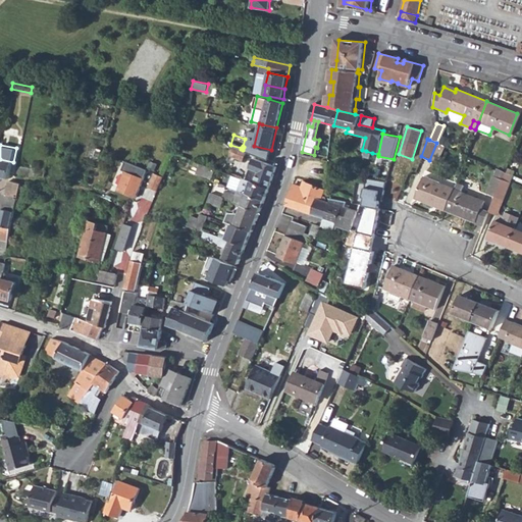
[(241,149),(232,146),(228,155),(243,160),(247,151),(243,150),(241,149)]
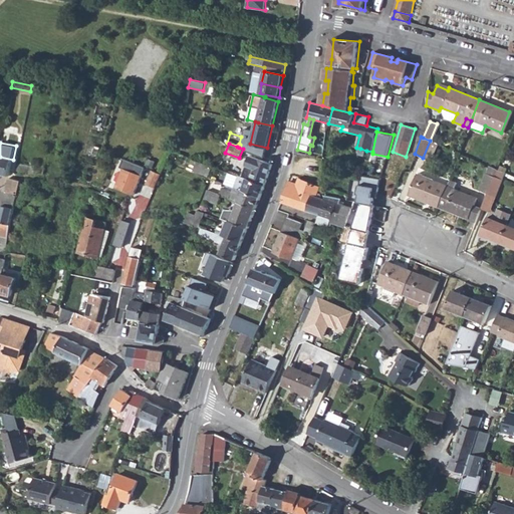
[(246,178),(265,186),(272,164),(250,155),(242,176),(246,178)]
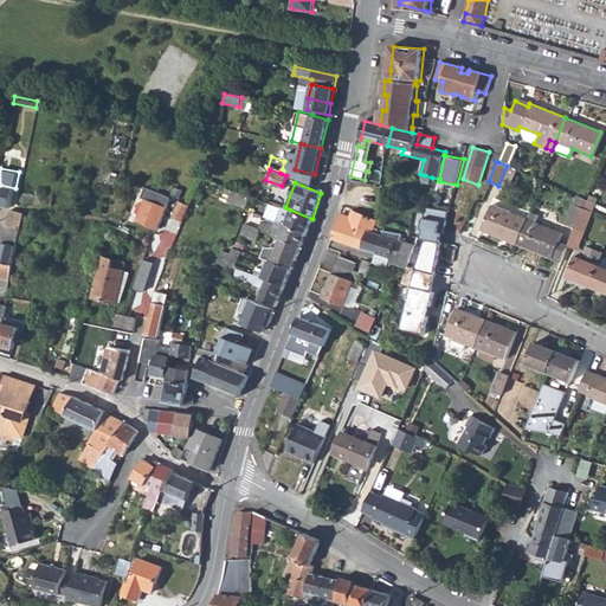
[(0,185),(0,205),(12,207),(15,188),(0,185)]
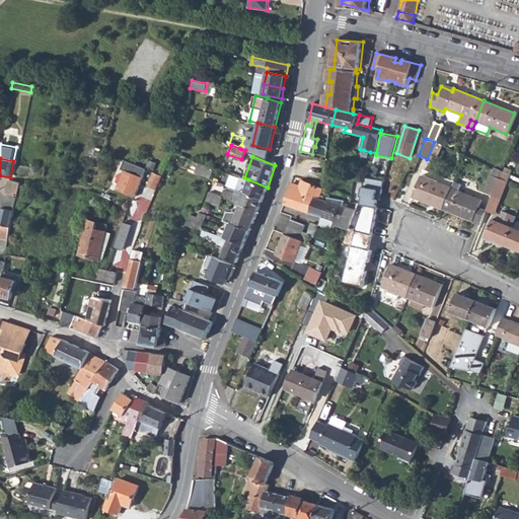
[(125,160),(122,168),(124,169),(117,189),(136,196),(146,168),(125,160)]
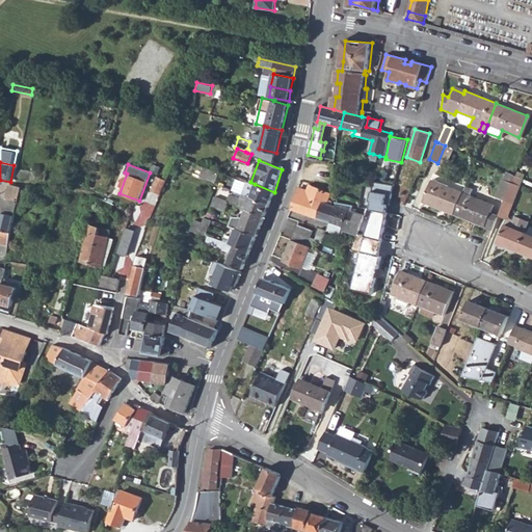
[(218,181),(220,171),(202,166),(200,176),(218,181)]
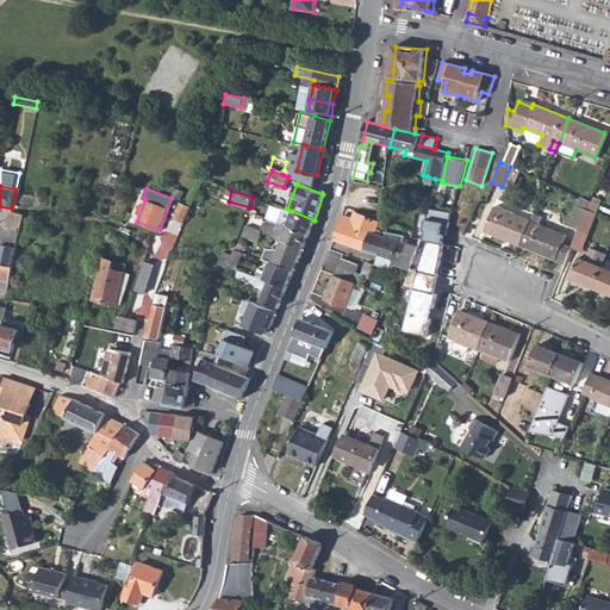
[(349,191),(346,207),(355,211),(368,216),(374,217),(377,207),(374,207),(358,201),(360,194),(349,191)]
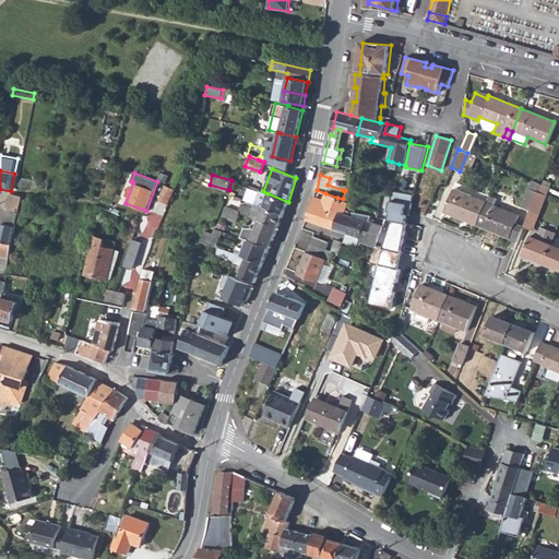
[(330,178),(328,185),(343,190),(345,185),(346,179),(330,175),(330,178)]
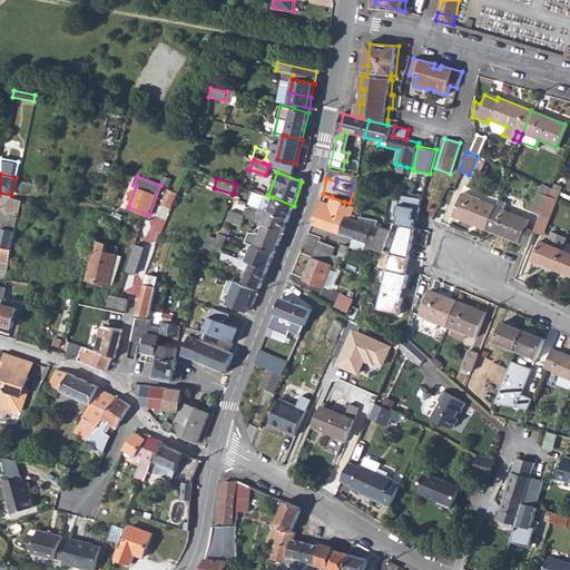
[(546,195),(538,214),(548,217),(558,190),(549,187),(546,195)]
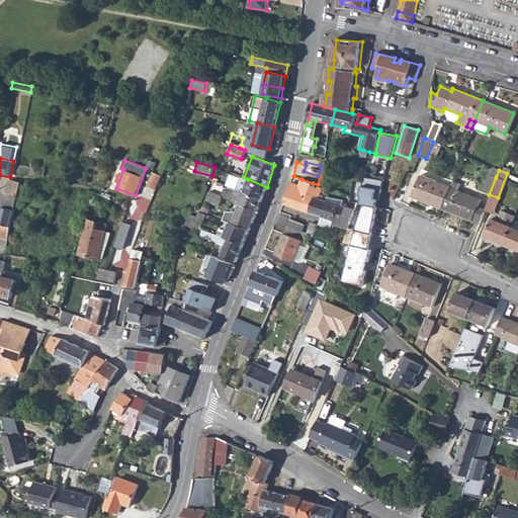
[(164,176),(154,172),(148,185),(158,189),(164,176)]
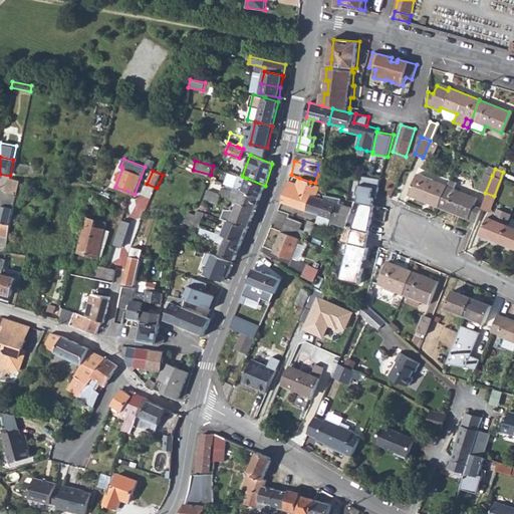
[(230,172),(226,183),(235,185),(238,175),(230,172)]
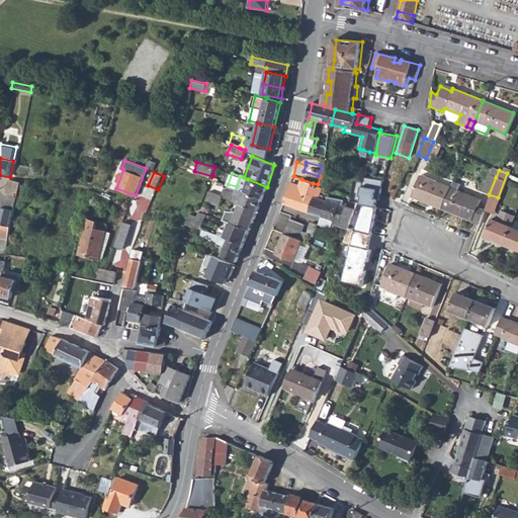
[(409,195),(440,207),(448,186),(418,174),(409,195)]
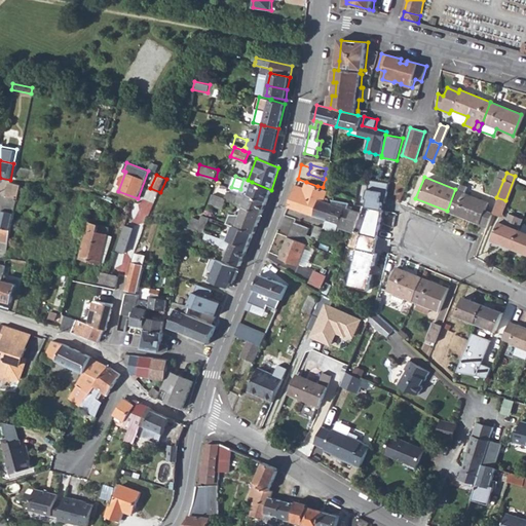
[(488,194),(496,197),(503,180),(495,177),(488,194)]
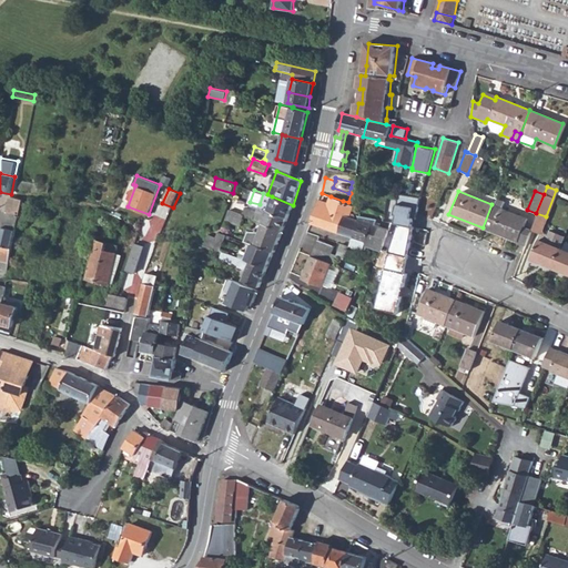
[(321,193),(318,200),(328,203),(331,196),(322,193),(321,193)]
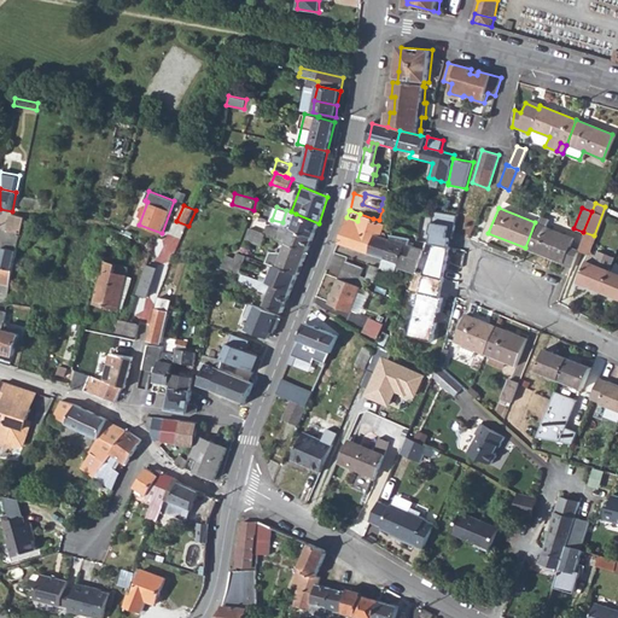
[(431,245),(450,248),(455,217),(433,213),(426,243),(431,245)]
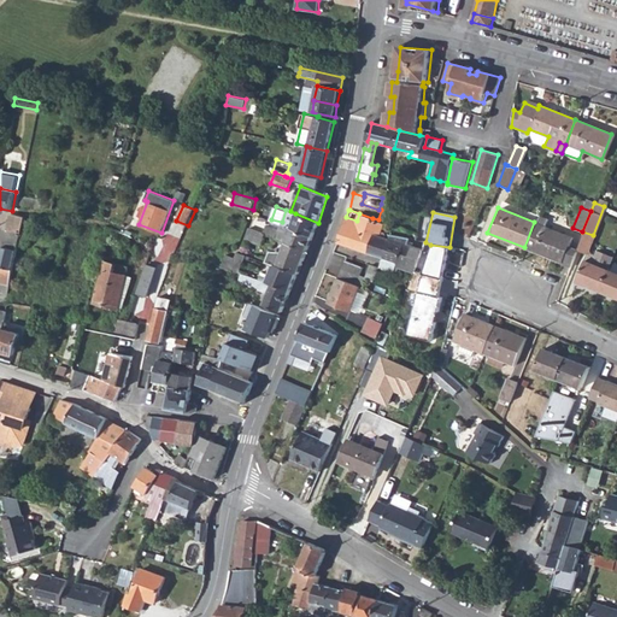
[(295,213),(291,228),(313,236),(318,223),(295,213)]
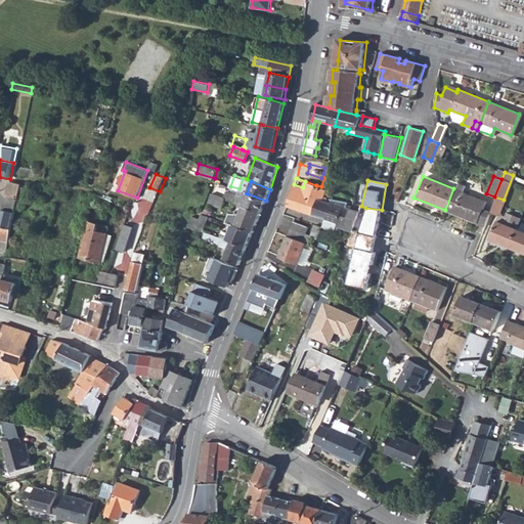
[(292,190),(287,206),(304,212),(309,197),(312,198),(315,187),(316,185),(305,181),(303,187),(301,193),(292,190)]
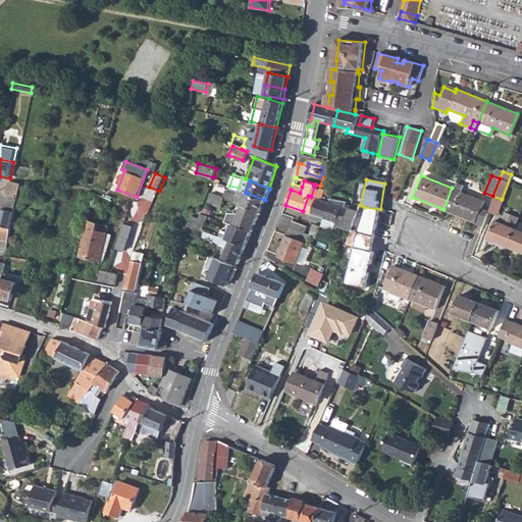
[(9,181),(6,195),(18,198),(21,184),(9,181)]
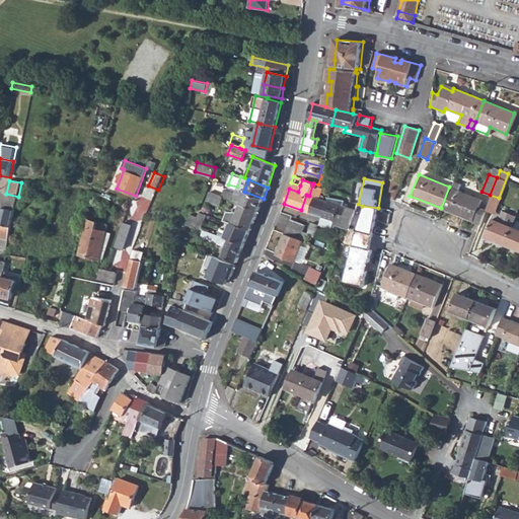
[(306,195),(301,210),(322,217),(327,201),(320,199),(323,189),(312,186),(309,196),(306,195)]
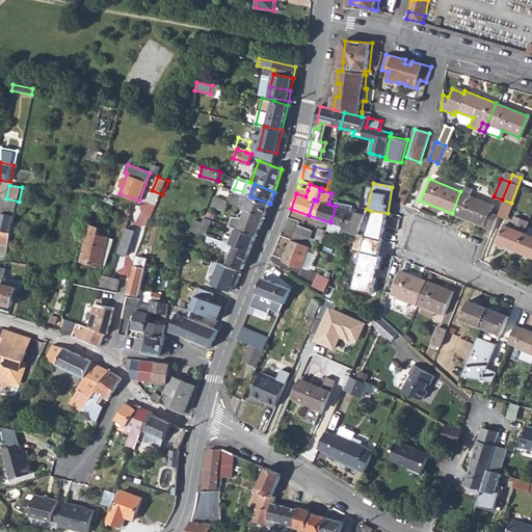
[(460,191),(452,213),(483,225),(482,227),(489,230),(496,215),(488,212),(491,205),(460,191)]
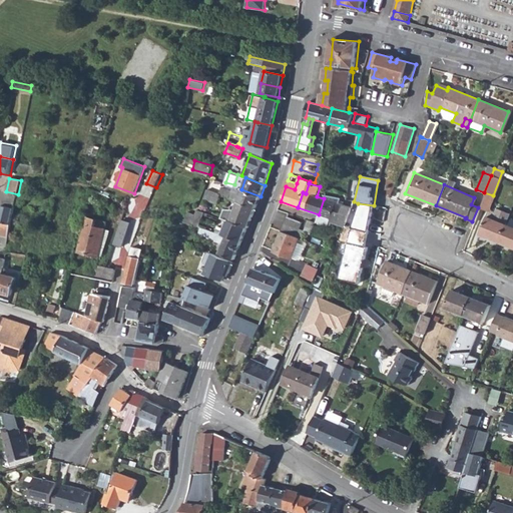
[(219,201),(221,192),(207,189),(205,198),(219,201)]
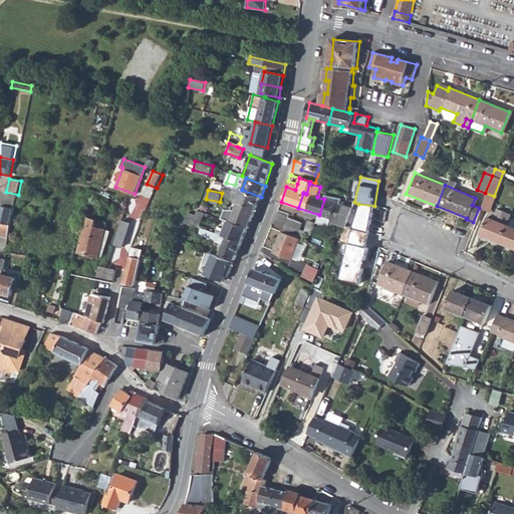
[(231,195),(229,199),(238,202),(256,209),(261,197),(242,190),(239,198),(231,195)]
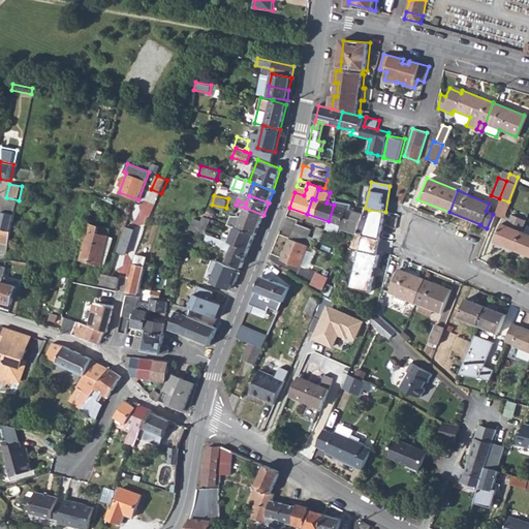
[(5,201),(3,213),(14,215),(19,200),(6,197),(5,201)]
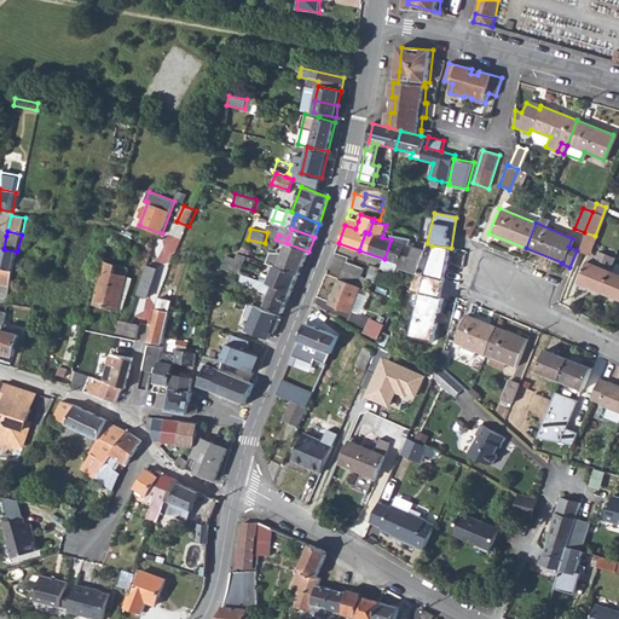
[(577,250),(586,255),(588,252),(595,236),(584,232),(577,250)]
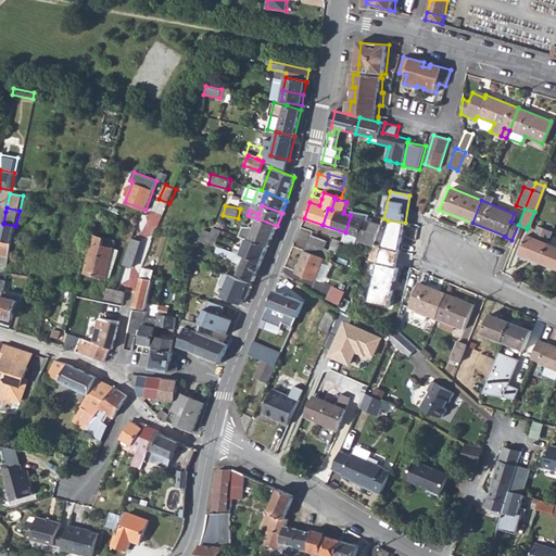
[(351,215),(345,232),(358,237),(357,240),(375,247),(380,225),(367,220),(368,215),(351,212),(351,215)]
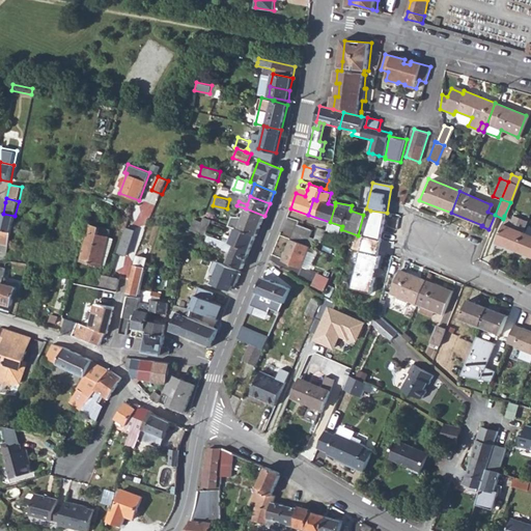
[(234,226),(234,227),(255,234),(256,234),(264,216),(246,208),(239,227),(234,226)]
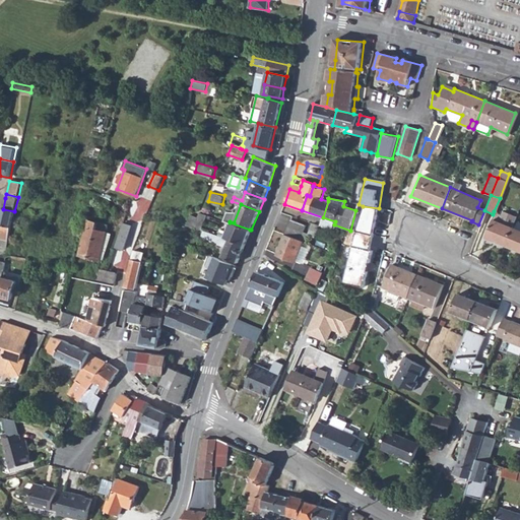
[(379,208),(363,206),(356,230),(352,230),(345,244),(355,247),(345,282),(365,286),(369,271),(365,270),(367,262),(371,263),(373,251),(370,250),(379,208)]
